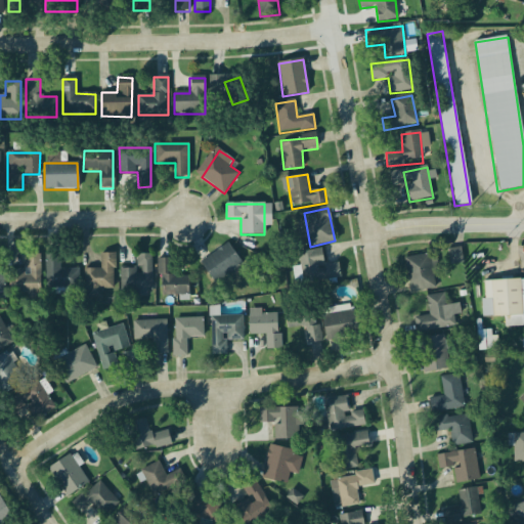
[(241,265),(228,245),(201,260),(213,281),(241,265)]
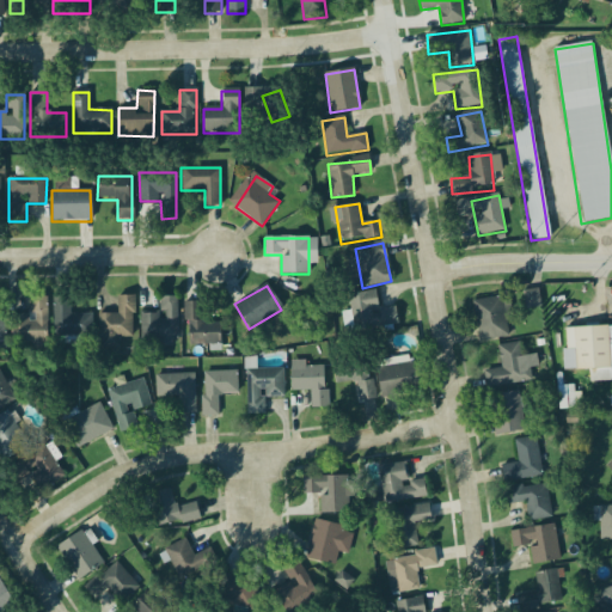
[(542,291),(526,292),(527,311),(543,310),(542,291)]
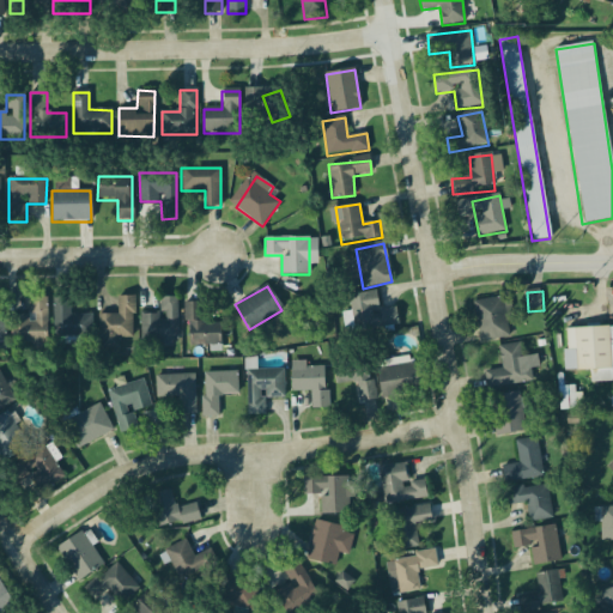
[(398,327),(396,307),(378,309),(376,292),(350,295),(353,332),(398,327)]
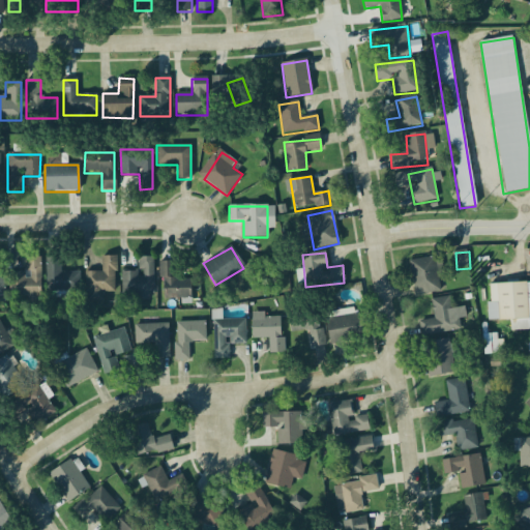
[(442,291),(436,256),(409,261),(415,296),(442,291)]
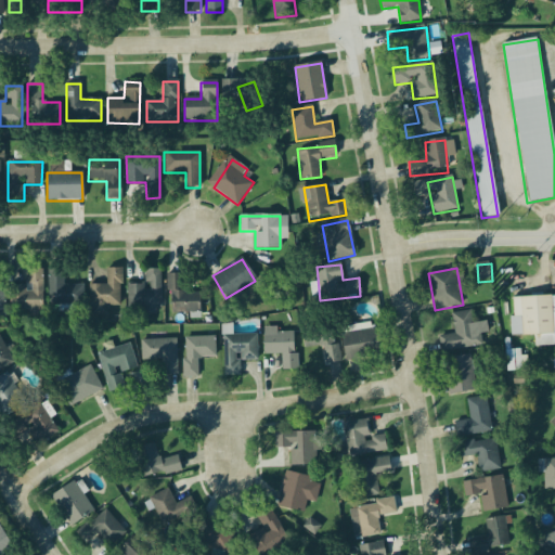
[(120,307),(120,269),(106,269),(105,285),(89,285),(88,317),(107,317),(108,306),(120,307)]
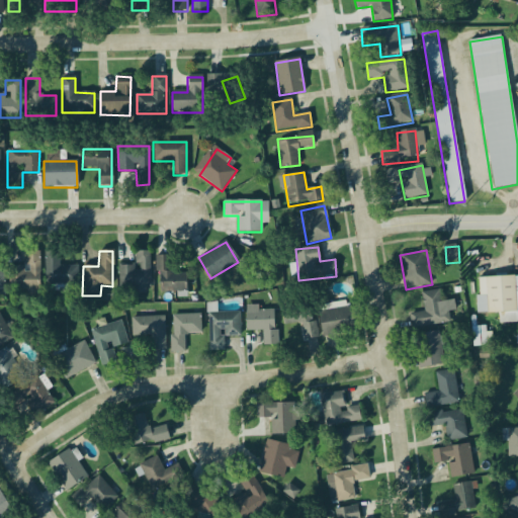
[(150,251),(134,251),(134,265),(119,265),(119,287),(150,287),(150,251)]
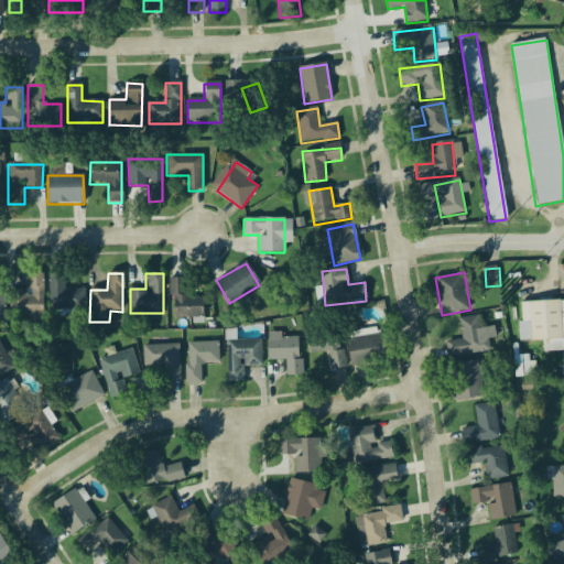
[(43,274),(25,274),(25,291),(10,291),(10,314),(43,314),(43,274)]
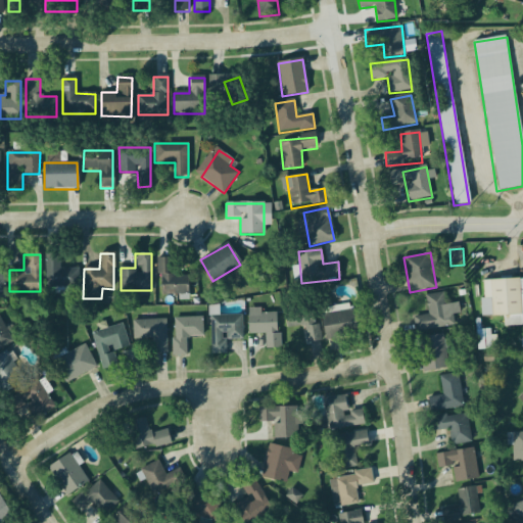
[(59,254),(45,254),(45,288),(79,288),(79,269),(59,269),(59,254)]
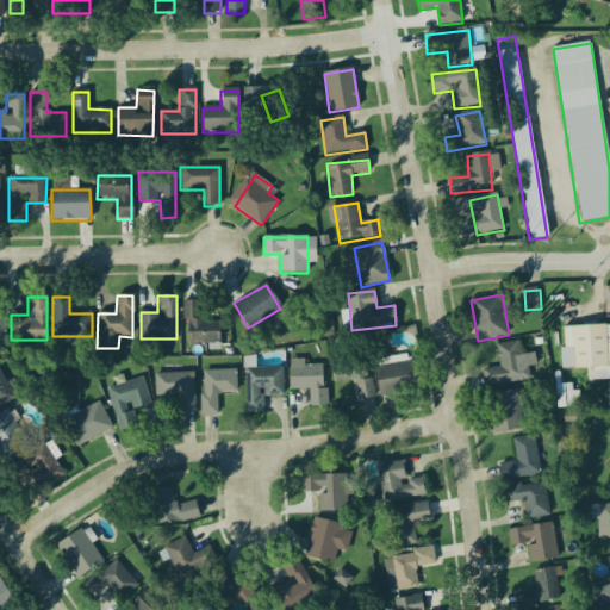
[(201,322),(201,302),(184,302),(184,342),(219,343),(219,322),(201,322)]
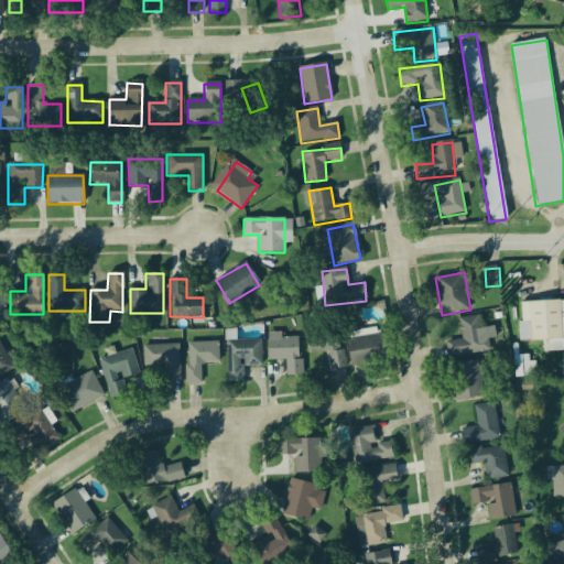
[(520,342),(543,342),(543,351),(563,350),(563,301),(519,302),(520,342)]
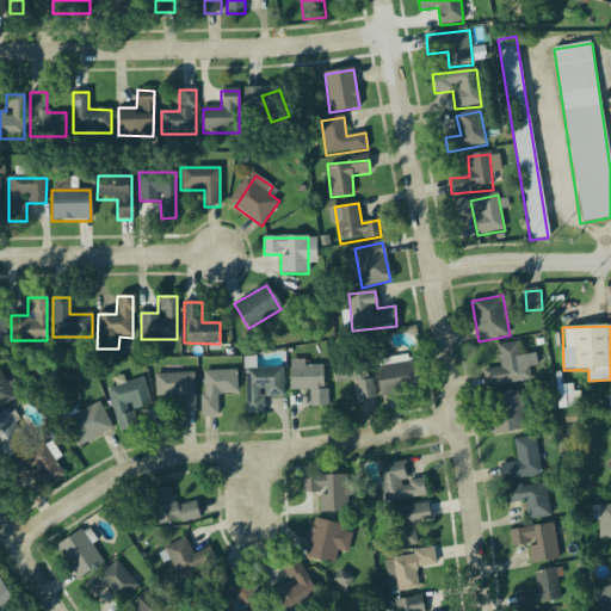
[(483,372),(487,389),(531,380),(525,356),(522,357),(518,343),(497,346),(501,369),(483,372)]
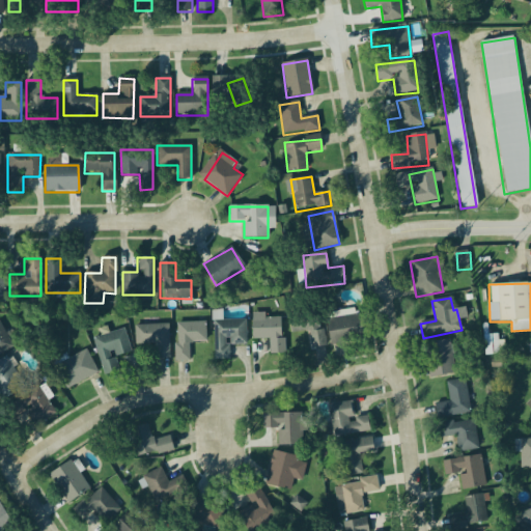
[(362,315),(327,319),(330,344),(365,340),(362,315)]
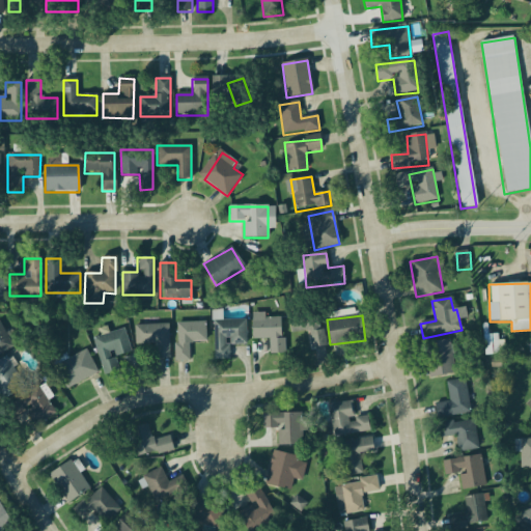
[(270,339),(270,354),(282,354),(282,316),(252,316),(252,339),(270,339)]
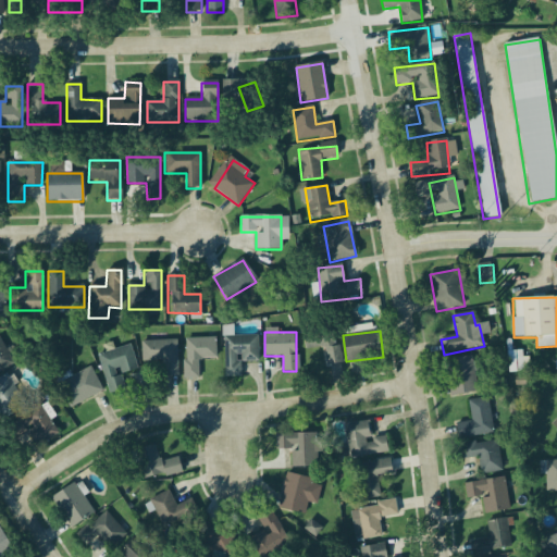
[(314,370),(338,364),(333,335),(308,339),(314,370)]
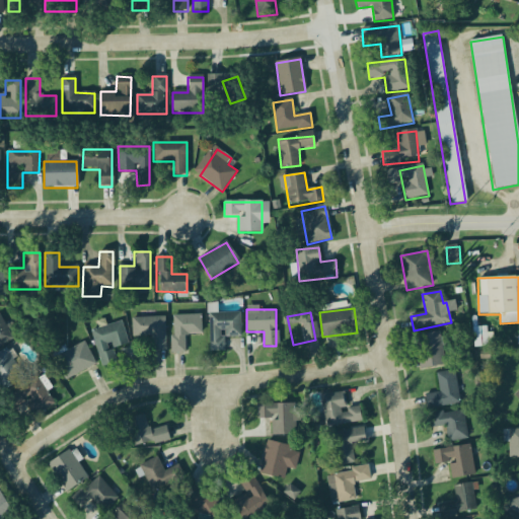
[(209,313),(209,352),(224,352),(223,338),(240,338),(240,313),(209,313)]
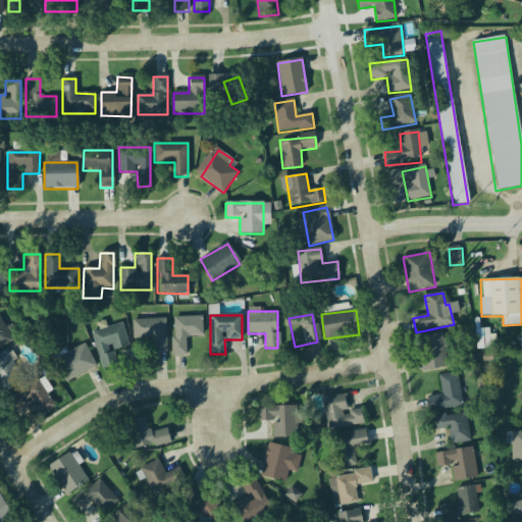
[(186,355),(186,336),(202,336),(202,317),(172,318),(172,355),(186,355)]
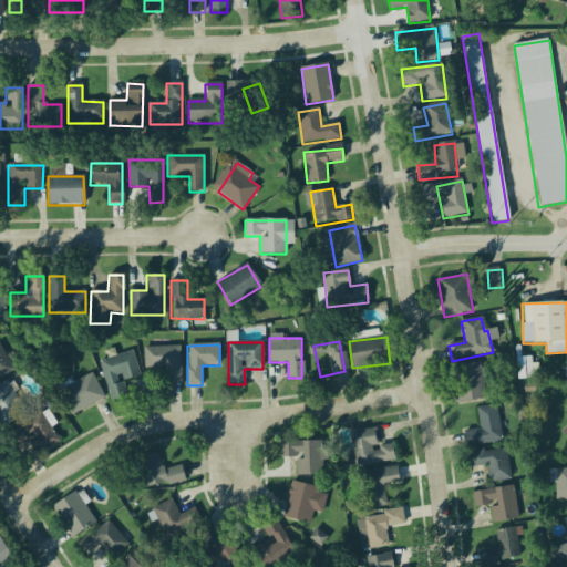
[(0,379),(13,372),(0,347),(0,379)]
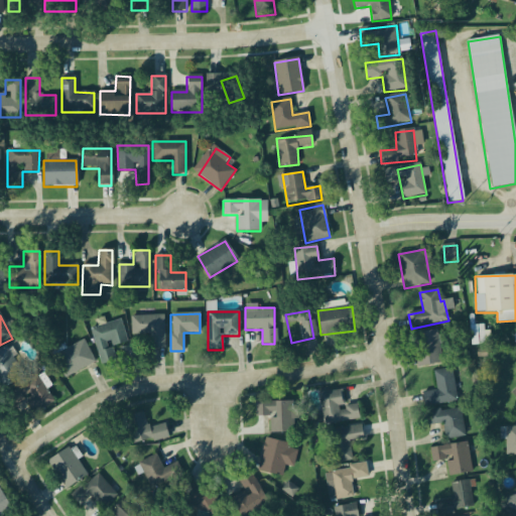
[(163,316),(131,316),(132,336),(149,335),(149,349),(164,349),(163,316)]
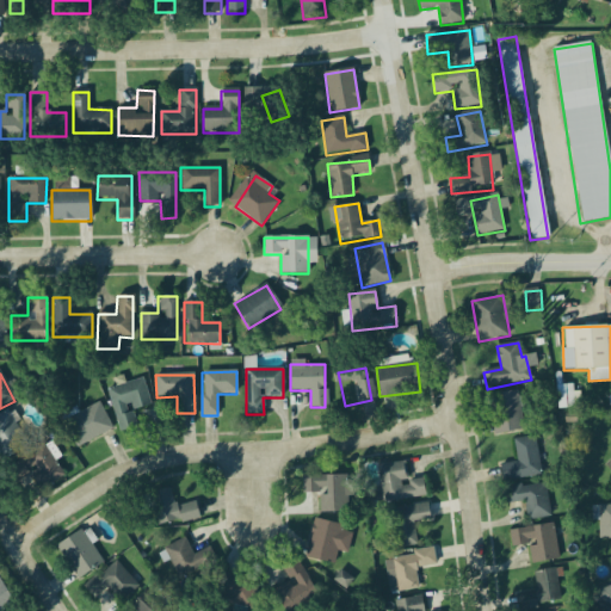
[(107,390),(119,432),(136,427),(131,411),(149,405),(142,380),(107,390)]
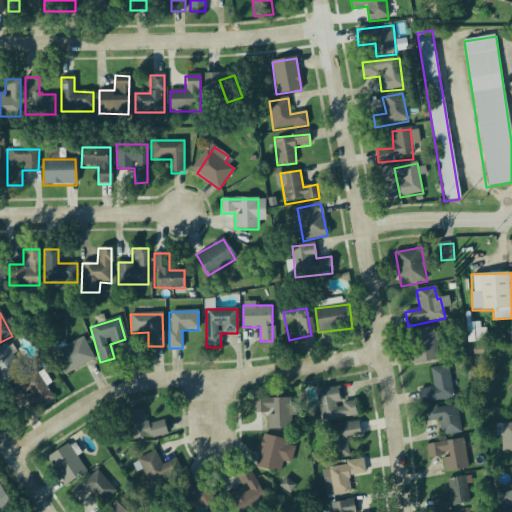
[(409,331),(413,364),(439,361),(434,328),(409,331)]
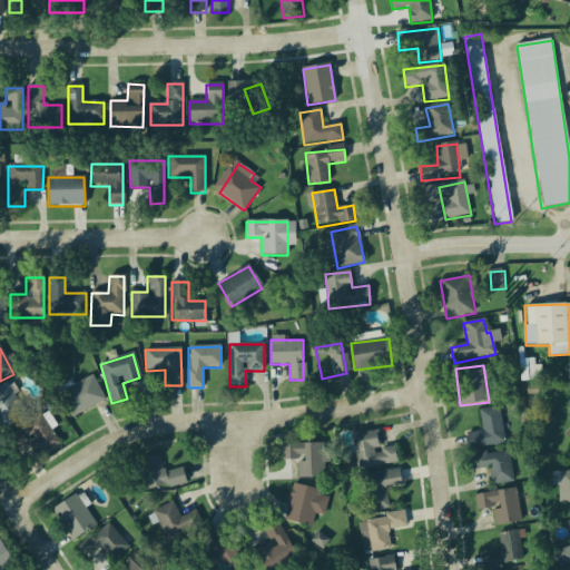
[(59,392),(71,418),(105,402),(94,376),(59,392)]
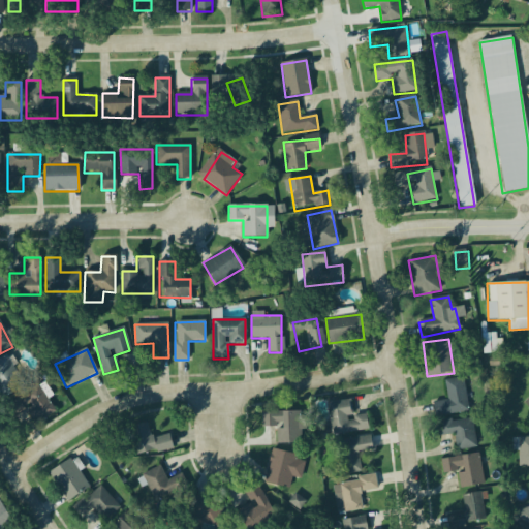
[(0,362),(0,390),(9,399),(27,379),(4,358),(0,362)]
